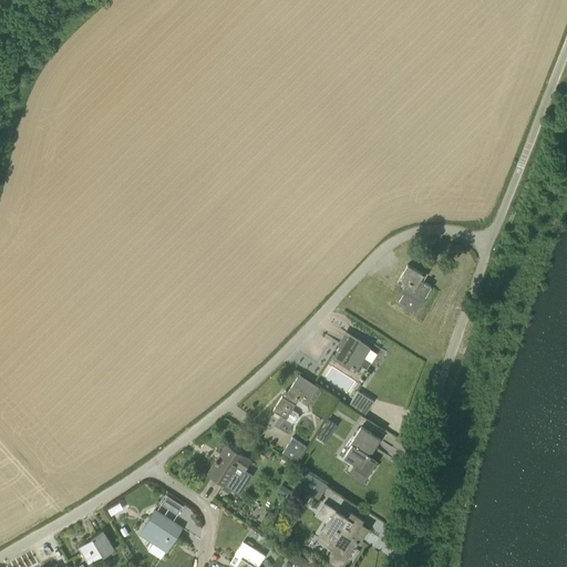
[(425,282),(421,280),(424,275),(408,265),(398,281),(409,288),(405,295),(404,294),(399,301),(412,309),(416,302),(421,305),(432,287),(429,284),(425,282)]
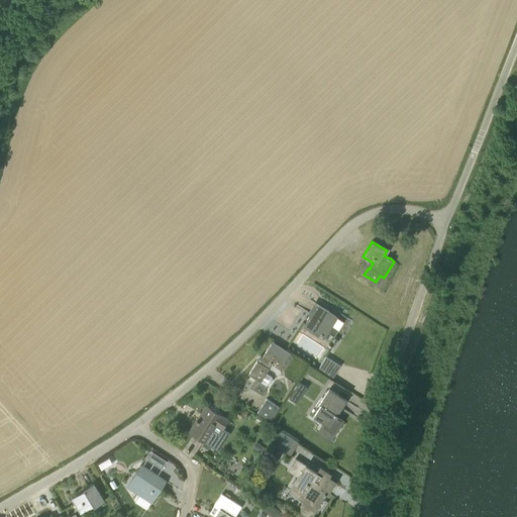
[(338,311),(336,315),(316,302),(312,308),(309,312),(311,314),(305,324),(328,339),(331,334),(334,336),(347,317),(338,311)]
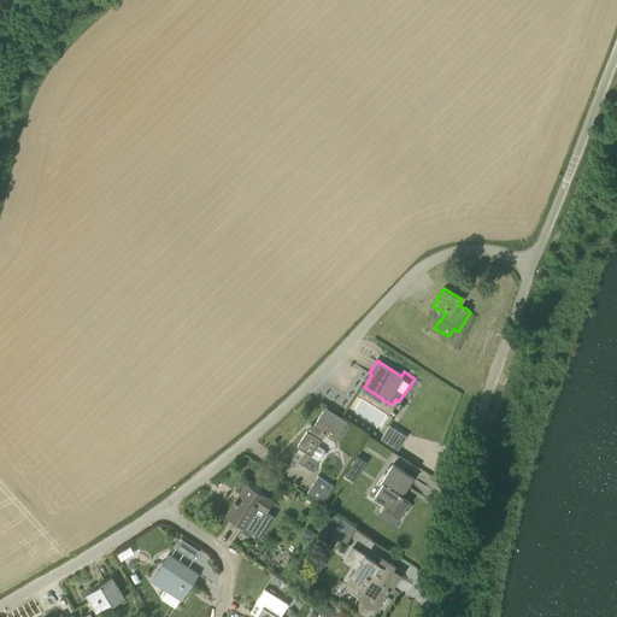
[(325,435),(334,441),(347,423),(325,409),(313,427),(315,428),(312,433),(307,430),(298,445),(318,459),(323,458),(325,454),(324,450),(318,446),(325,435)]
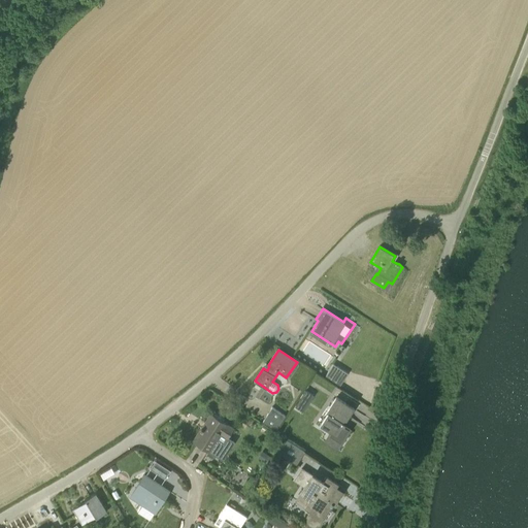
[(333,364),(325,376),(340,386),(348,373),(333,364)]
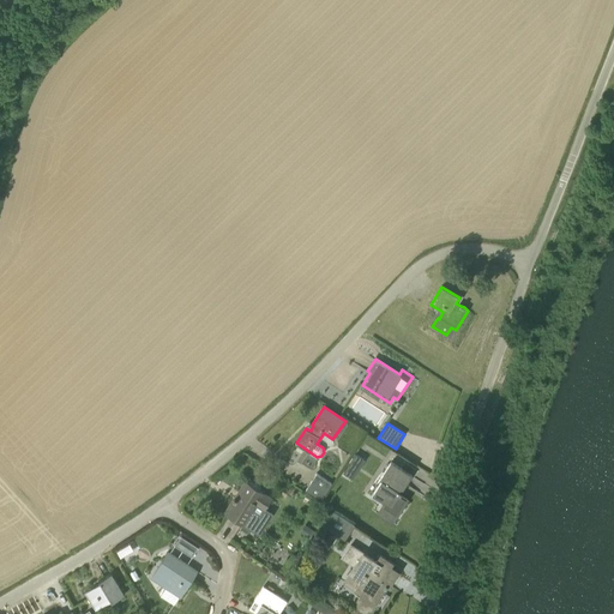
[(355,453),(343,473),(353,479),(365,459),(355,453)]
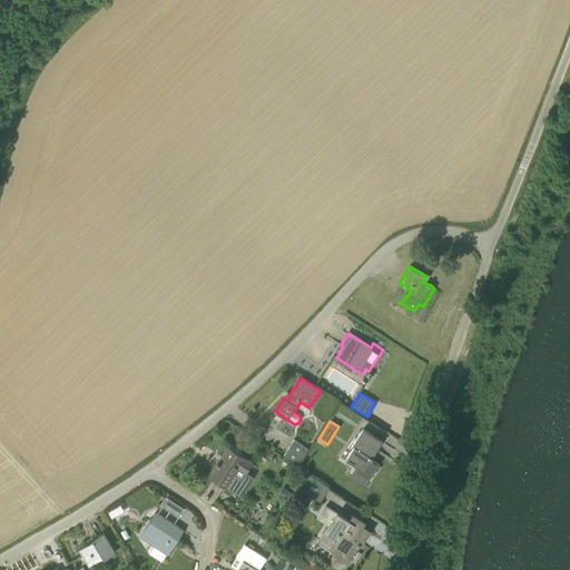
[(375,450),(376,450),(383,441),(363,429),(353,445),(355,446),(346,460),(357,468),(355,470),(367,478),(377,463),(372,460),(373,458),(371,457),(375,450)]
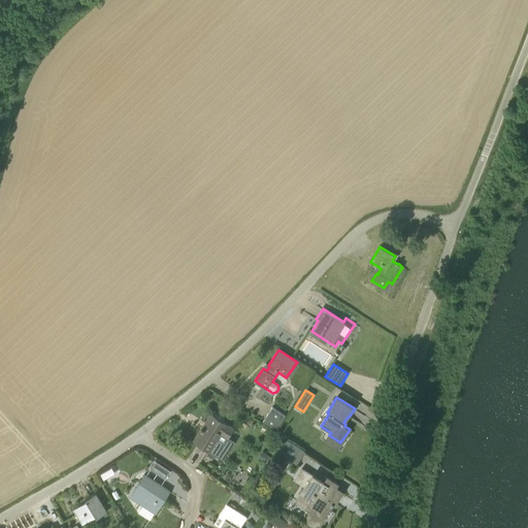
[(275,430),(285,416),(272,407),(263,422),(275,430)]
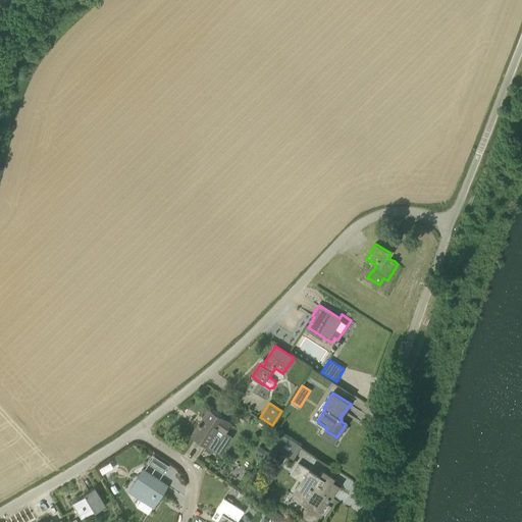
[(199,425),(192,435),(207,445),(204,450),(210,453),(213,448),(215,450),(223,437),(222,436),(230,423),(209,410),(203,418),(205,420),(202,424),(199,422),(198,424),(199,425)]
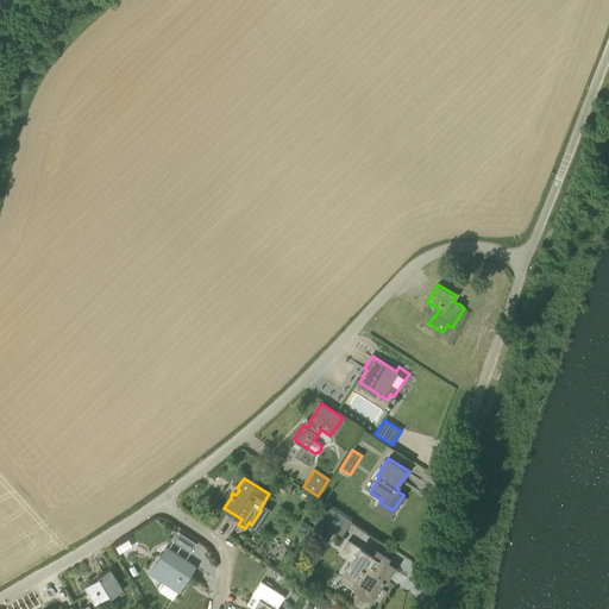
[(343,535),(352,520),(331,507),(321,521),(343,535)]
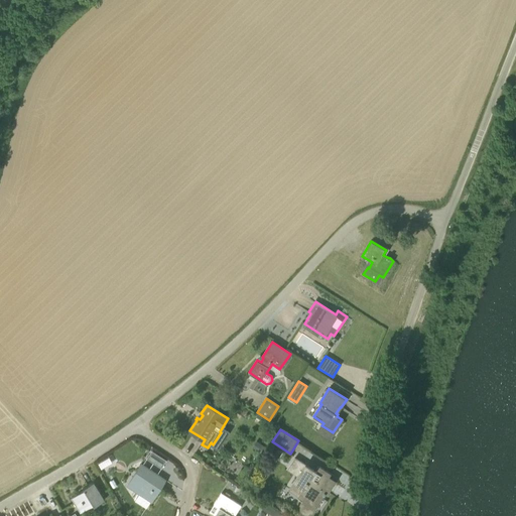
[(273,467),(282,453),(275,447),(265,463),(273,467)]
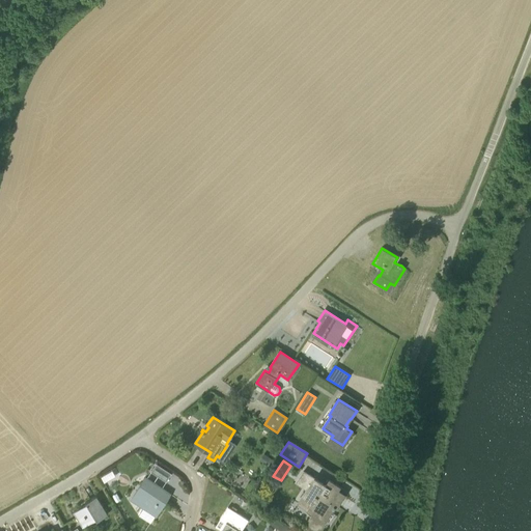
[(314,470),(312,474),(322,480),(324,476),(314,470)]
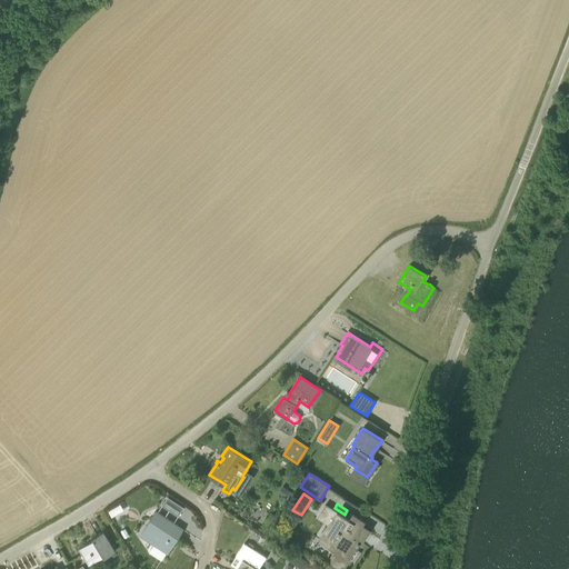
[(351,513),(349,520),(326,505),(318,517),(329,523),(318,540),(335,550),(331,556),(346,565),(346,562),(351,567),(361,552),(355,548),(358,542),(360,543),(369,530),(361,526),(363,521),(351,513)]
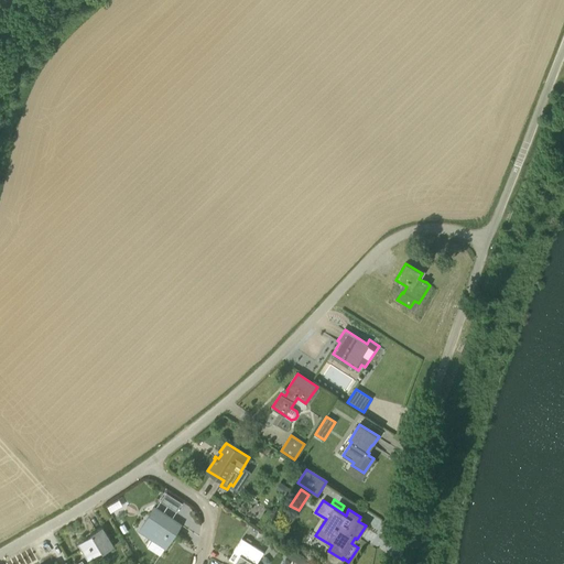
[(170,528),(176,532),(181,524),(155,507),(140,531),(152,539),(148,548),(160,556),(165,548),(161,544),(167,534),(166,533),(170,528)]
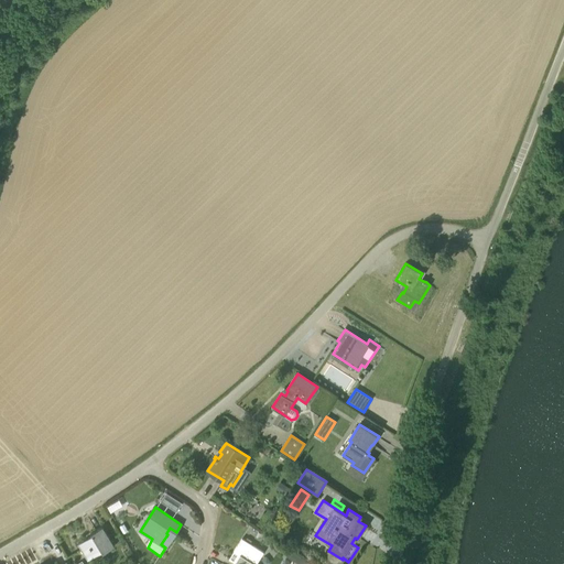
[(102,554),(114,548),(102,527),(91,533),(91,535),(78,544),(87,562),(101,552),(102,554)]
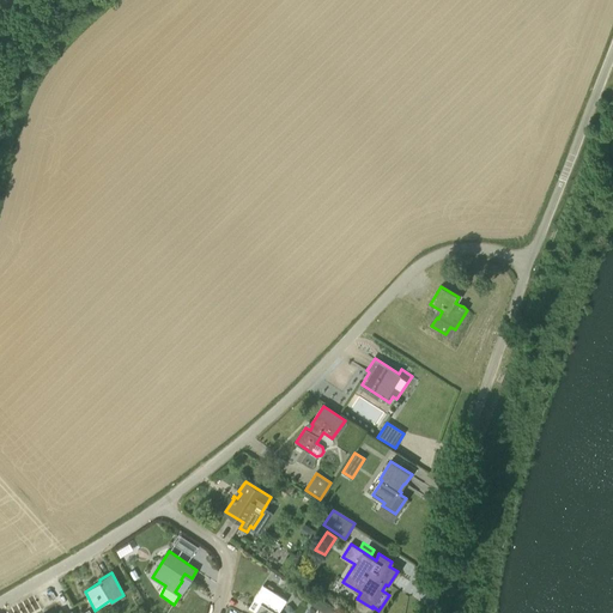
[(254,599),(261,602),(254,612),(278,612),(287,600),(263,584),(254,599)]
